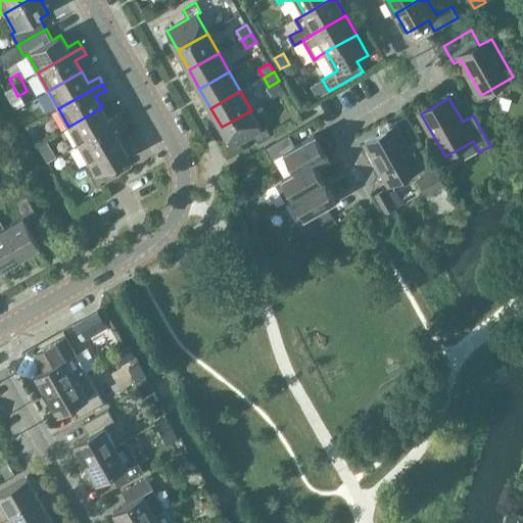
[(68,127),(79,145),(123,120),(120,112),(108,119),(102,107),(68,127)]
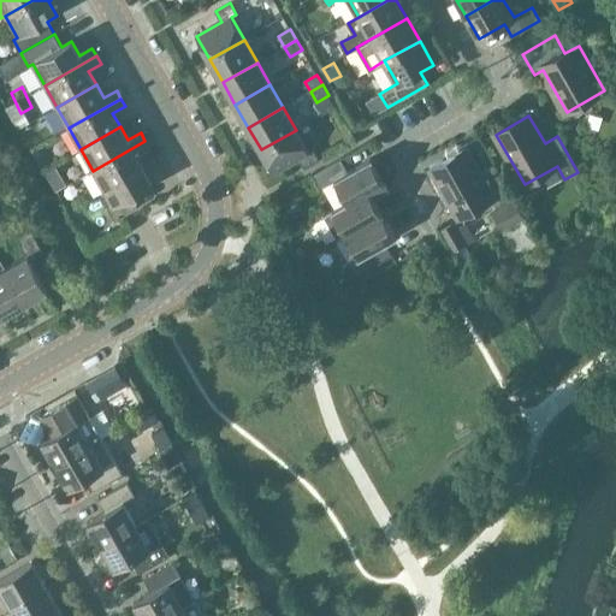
[(261,149),(274,173),(300,159),(306,169),(320,160),(314,149),(309,153),(296,130),(261,149)]
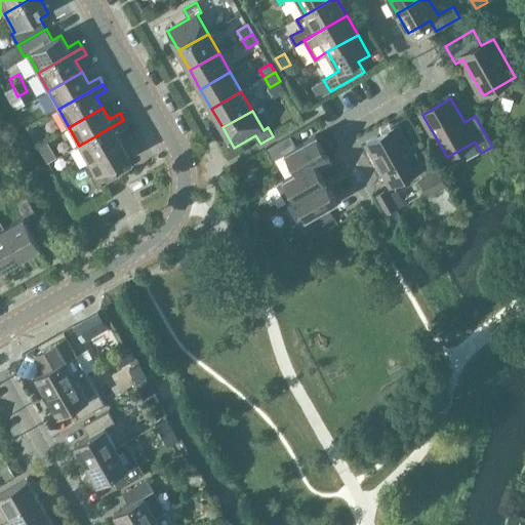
[(79,146),(89,164),(86,166),(98,188),(118,176),(112,166),(129,156),(117,132),(127,126),(123,120),(79,146)]
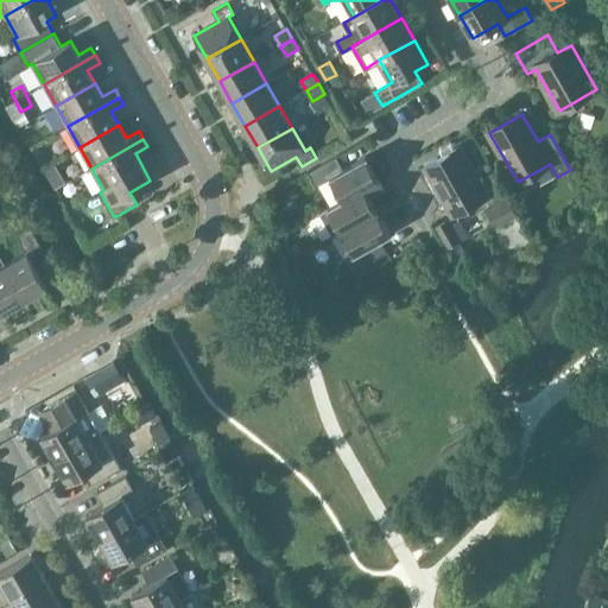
[(423,166),(449,214),(450,215),(485,195),(491,204),(486,207),(498,227),(518,215),(488,163),(476,170),(462,144),(423,166)]
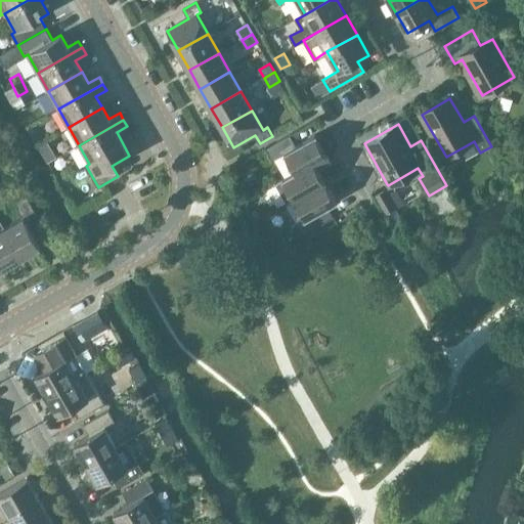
[(285,154),(296,172),(296,173),(328,155),(315,135),(296,145),(290,135),(265,149),(272,161),(285,154)]
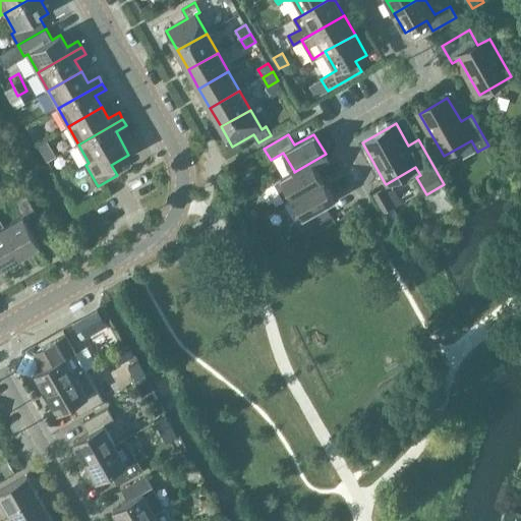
[(326,154),(294,172),(294,171),(274,182),(286,203),(292,198),(324,180),(317,170),(330,163),(326,154)]
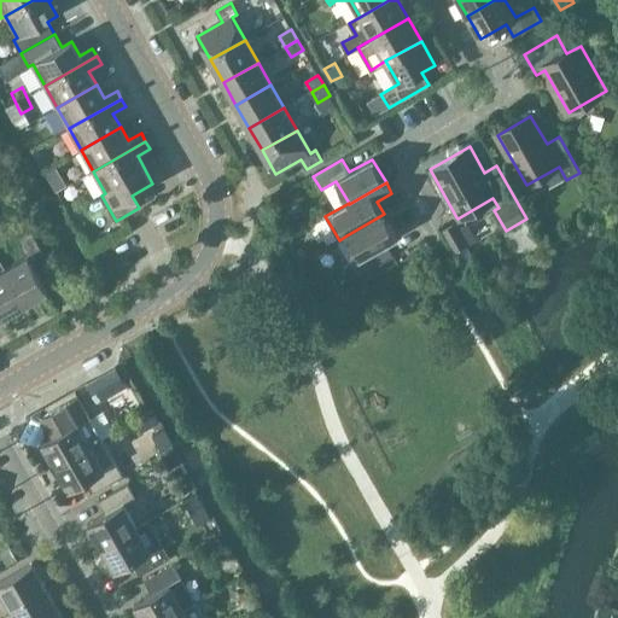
[(284,202),(278,200),(274,204),(275,209),(281,211),(285,208),(284,202)]
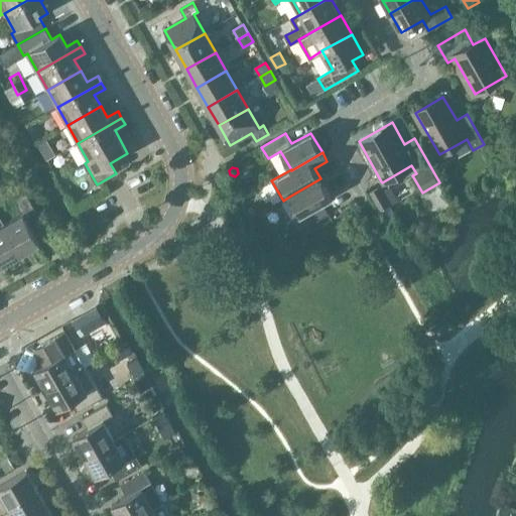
[(332,199),(320,178),(289,197),(300,215),(288,223),(294,234),(329,214),(323,204),(332,199)]
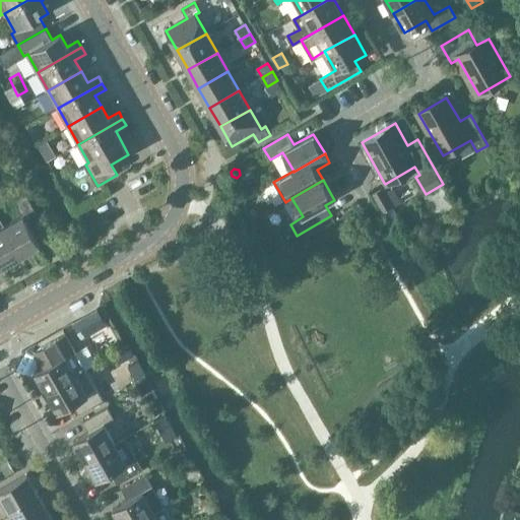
[(382,188),(373,193),(384,212),(393,206),(382,188)]
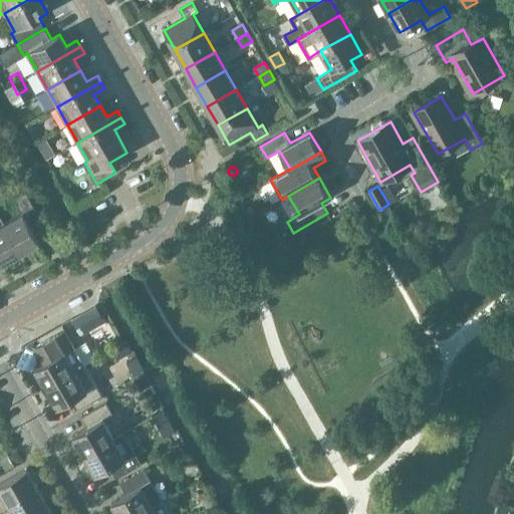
[(4,225),(21,254),(40,242),(28,221),(39,215),(26,192),(14,199),(22,214),(4,225)]
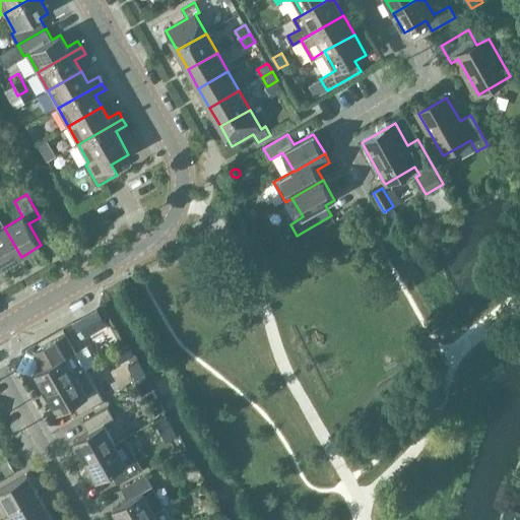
[(0,263),(2,267),(21,257),(4,228),(0,229),(0,263)]
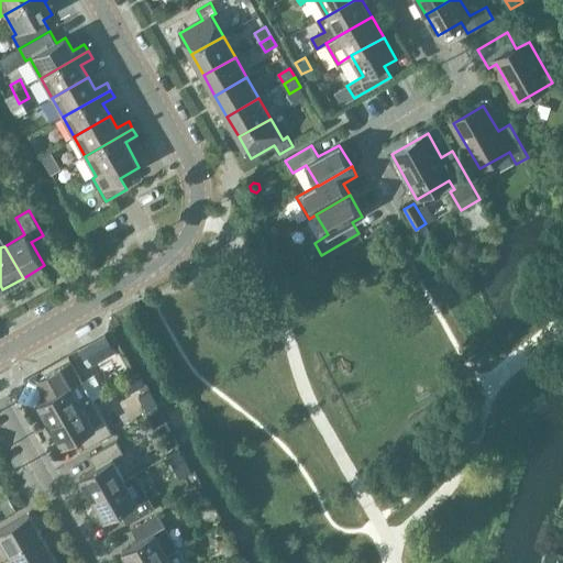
[(302,260),(297,263),(298,269),(302,272),(307,268),(307,263),(302,260)]
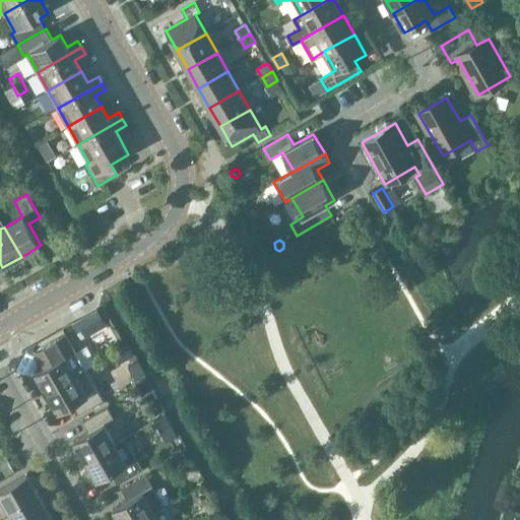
[(99,309),(73,323),(78,332),(103,318),(99,309)]
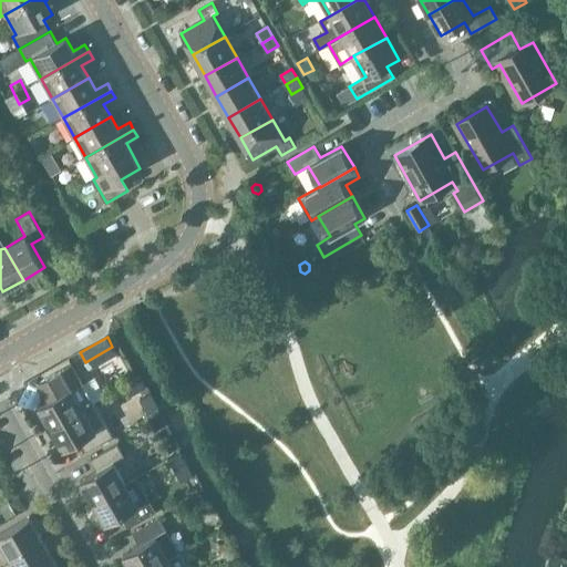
[(51,428),(94,403),(72,364),(40,382),(50,400),(39,406),(51,428)]
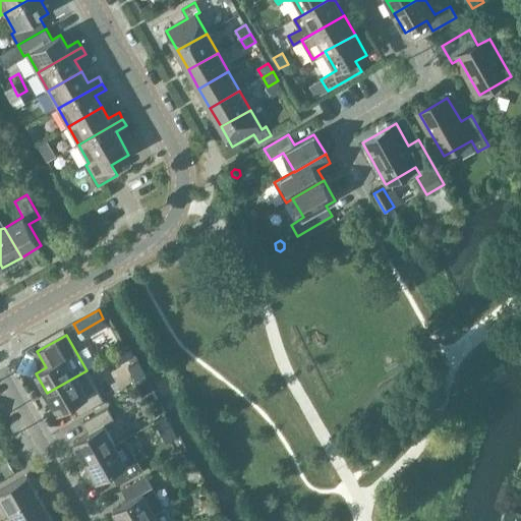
[(128,348),(116,355),(121,364),(133,357),(128,348)]
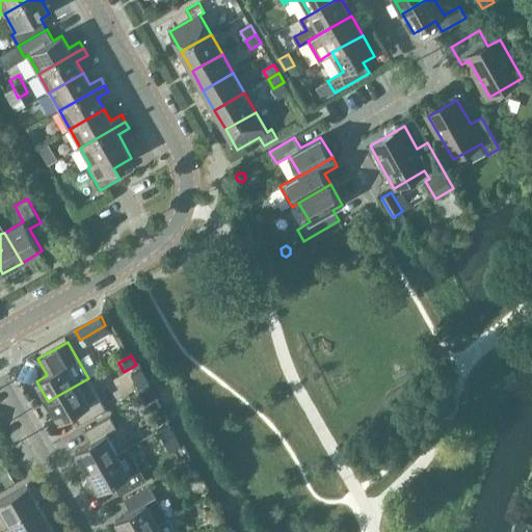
[(140,369),(132,374),(139,387),(148,381),(140,369)]
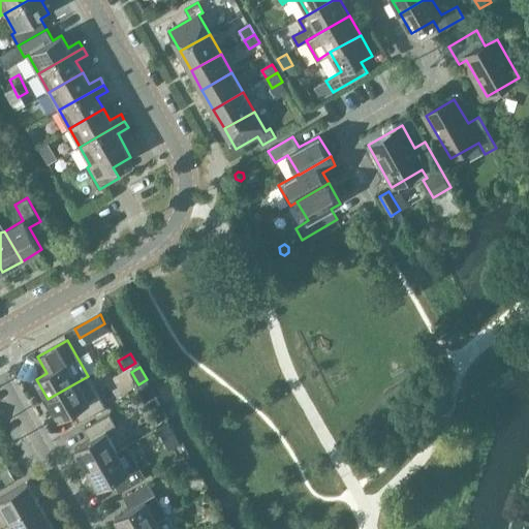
[(88,376),(48,399),(59,419),(74,411),(81,422),(105,407),(88,376)]
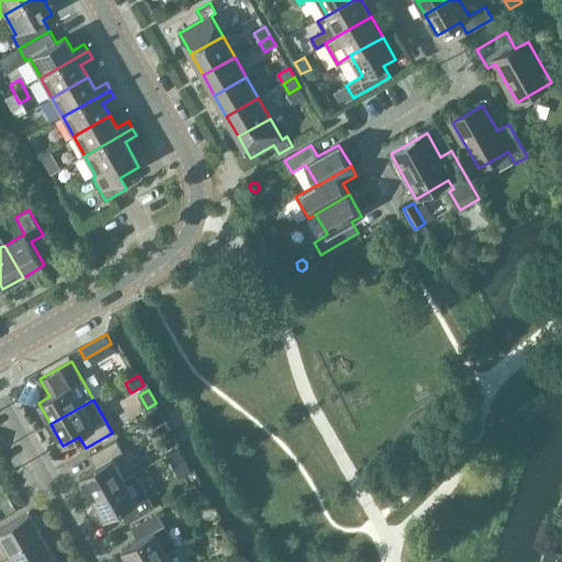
[(92,498),(125,479),(113,458),(123,452),(116,440),(90,456),(97,467),(80,476),(92,498)]
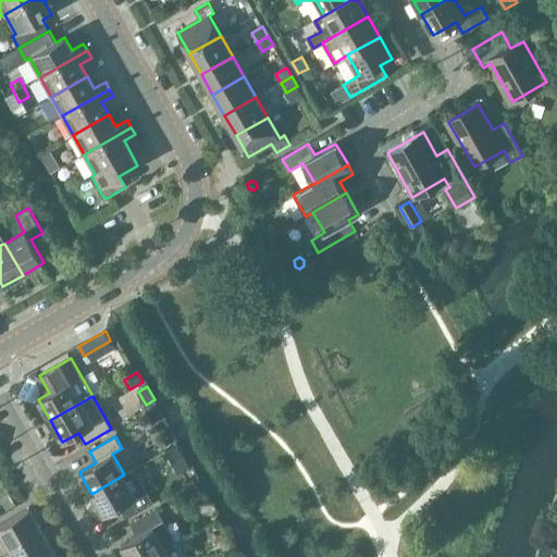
[(176,445),(166,450),(173,462),(183,456),(176,445)]
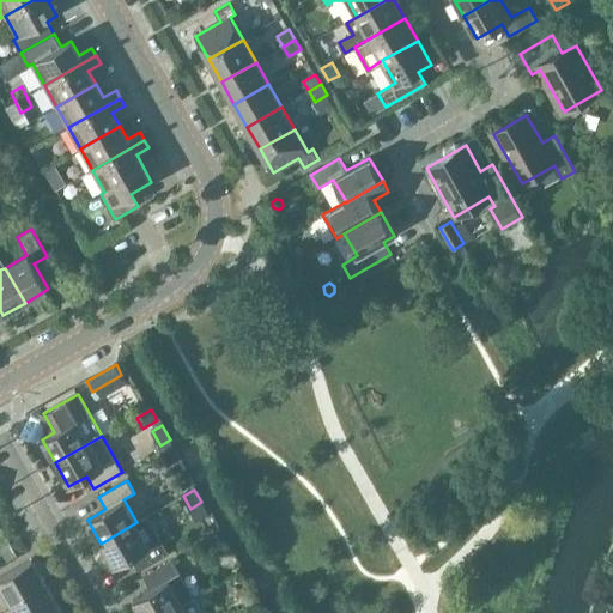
[(132,557),(139,569),(169,552),(147,516),(137,522),(101,544),(114,566),(132,557)]
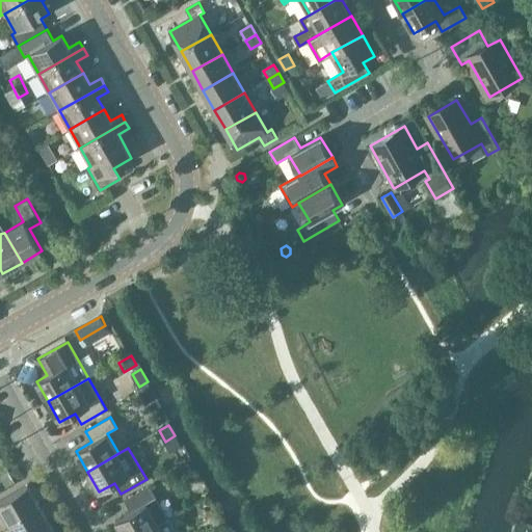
[(188,463),(178,469),(183,479),(193,473),(188,463)]
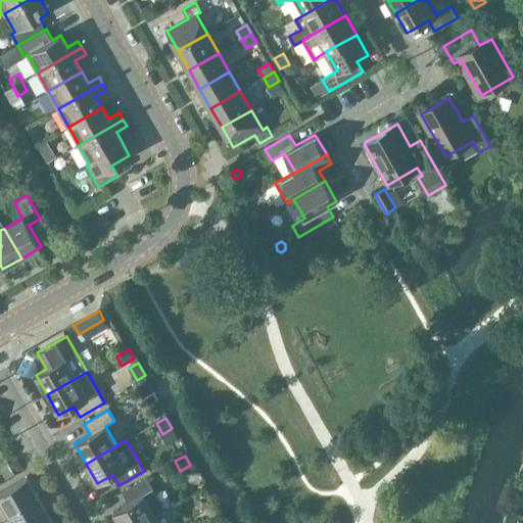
[(28,477),(0,492),(0,520),(9,515),(40,497),(28,477)]
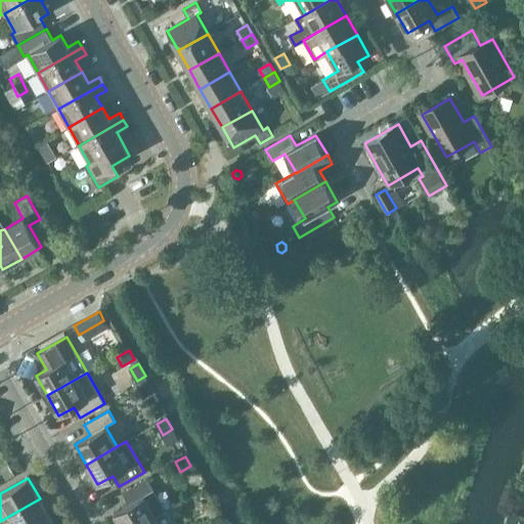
[(120,523),(140,523),(166,510),(147,479),(123,493),(129,505),(114,513),(120,523)]
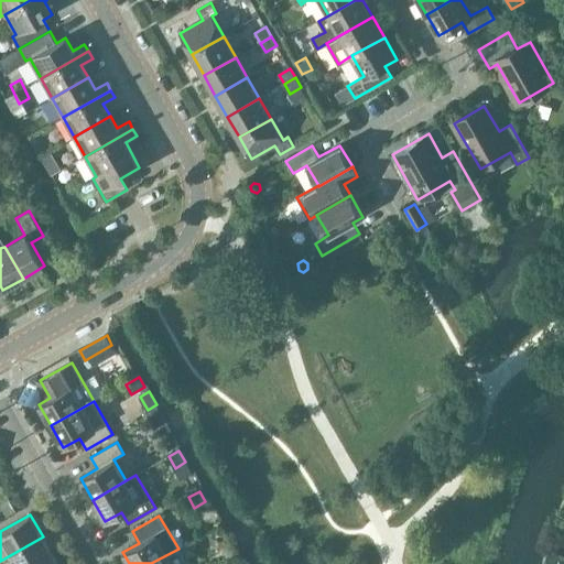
[(14,563),(45,563),(55,559),(43,537),(10,555),(14,563)]
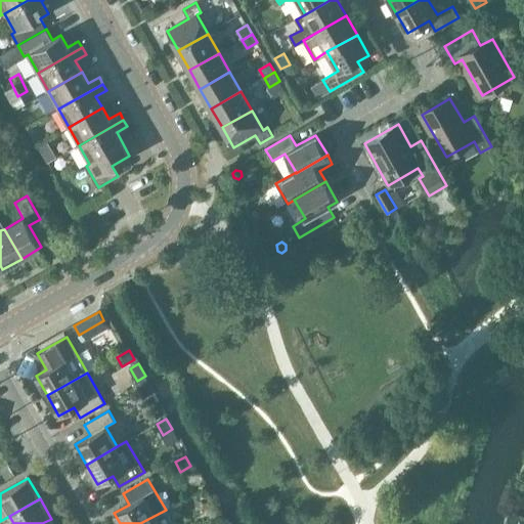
[(173,523),(166,510),(140,523),(173,523)]
